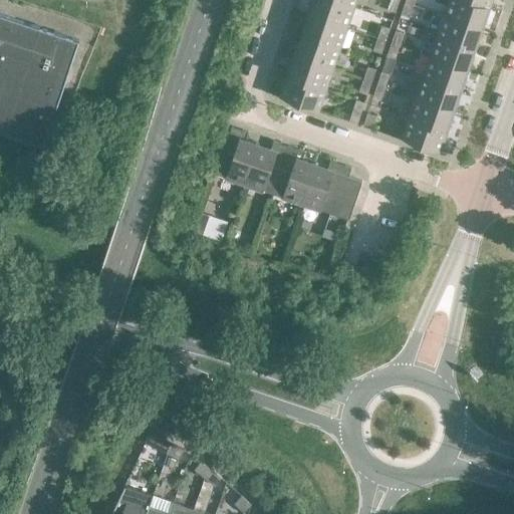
[(354,7),(334,0),(312,0),(308,14),(347,27),(354,7)]
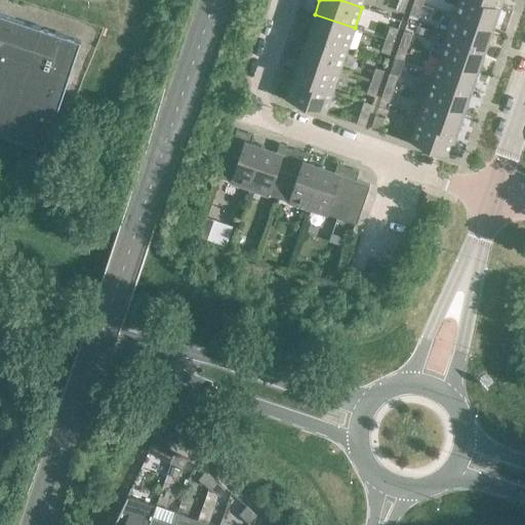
[(407,0),(399,0),(397,8),(404,11),(407,0)]
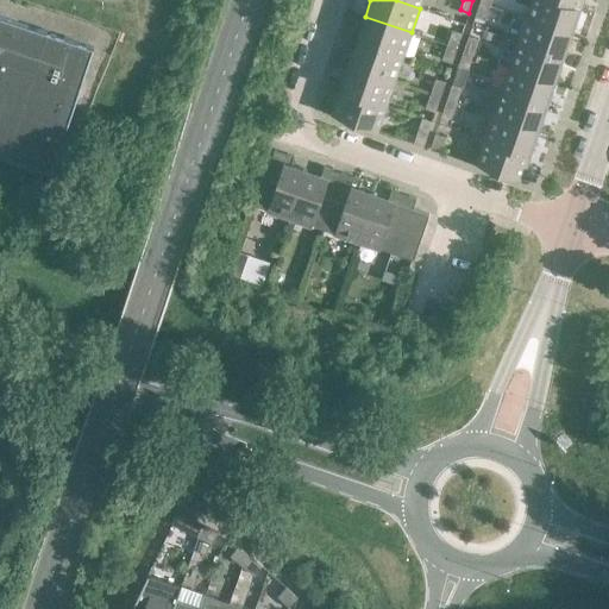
[(581,8),(554,0),(532,0),(526,18),(572,33),(581,8)]
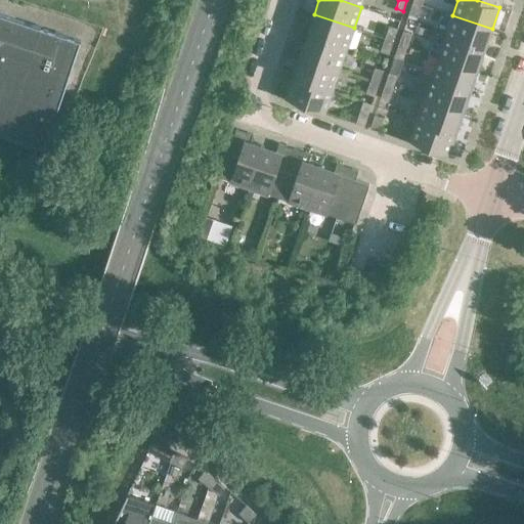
[(421,4),(413,1),(409,13),(417,15),(421,4)]
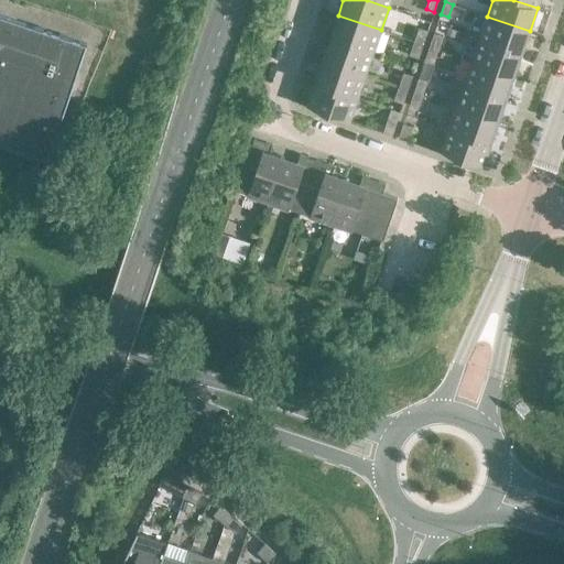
[(0,144),(47,161),(76,77),(87,44),(0,14),(0,144)]
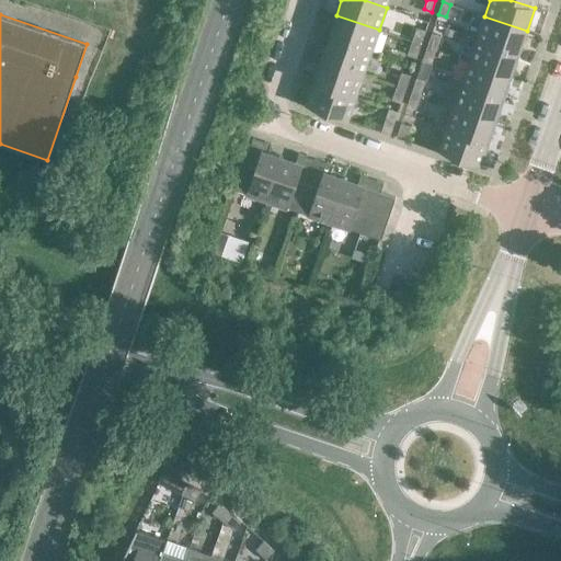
[(379,30),(336,15),(329,37),(371,52),(379,30)]
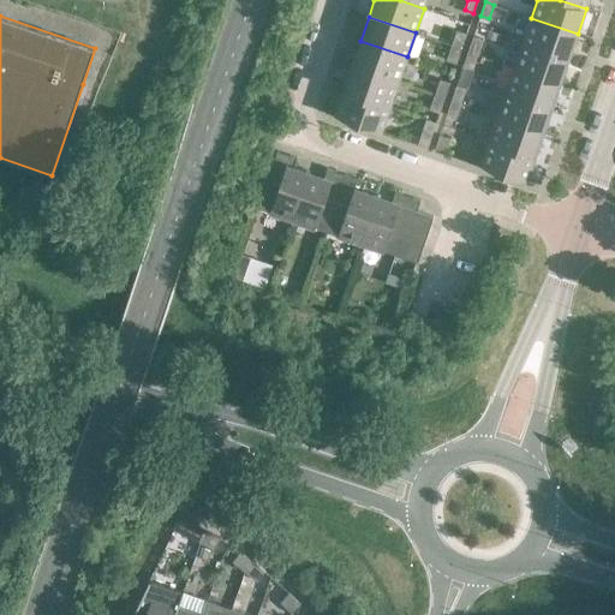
[(578,34),(531,18),(523,42),(569,58),(578,34)]
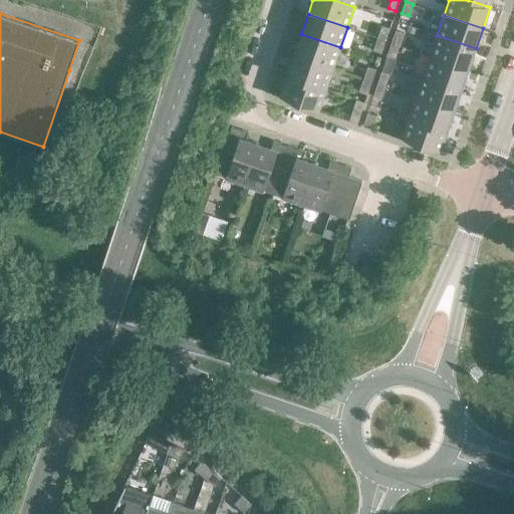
[(408,25),(406,31),(417,34),(419,29),(408,25)]
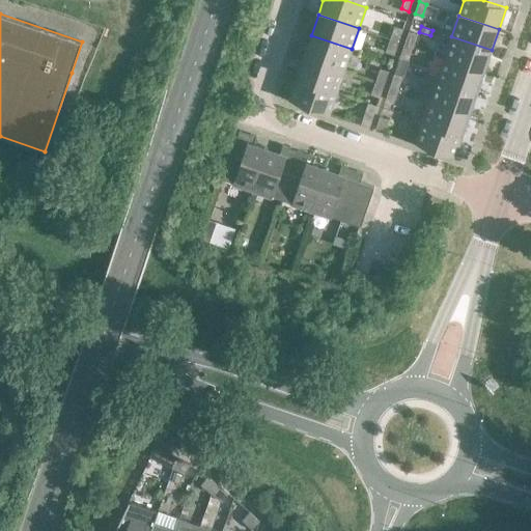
[(395,27),(391,38),(398,42),(402,30),(395,27)]
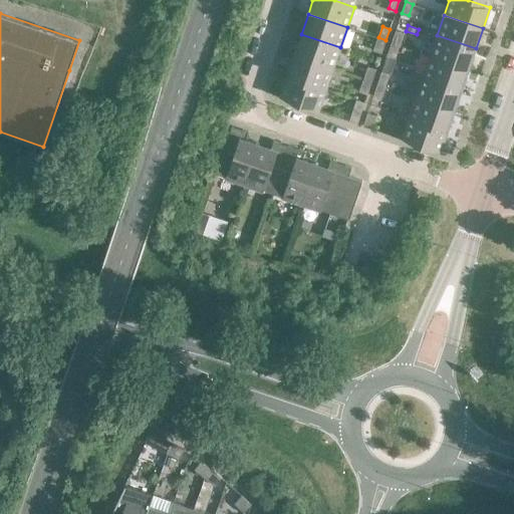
[(396,31),(392,42),(399,45),(403,33),(396,31)]
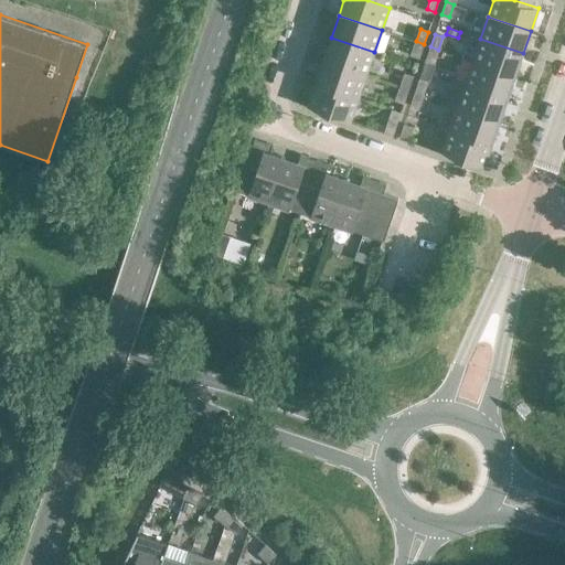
[(374,52),(331,38),(323,61),(366,75),(374,52)]
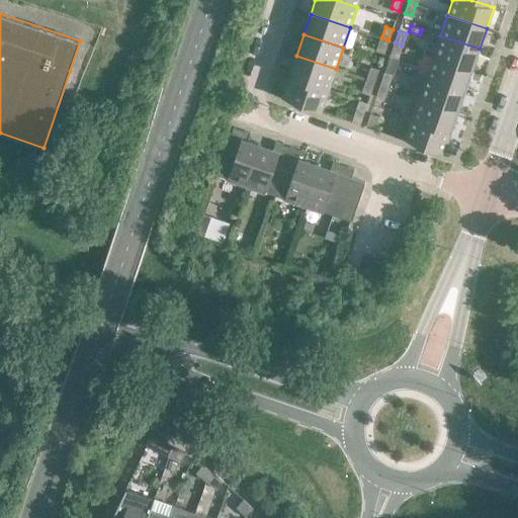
[(480,49),(440,35),(433,56),(472,70),(480,49)]
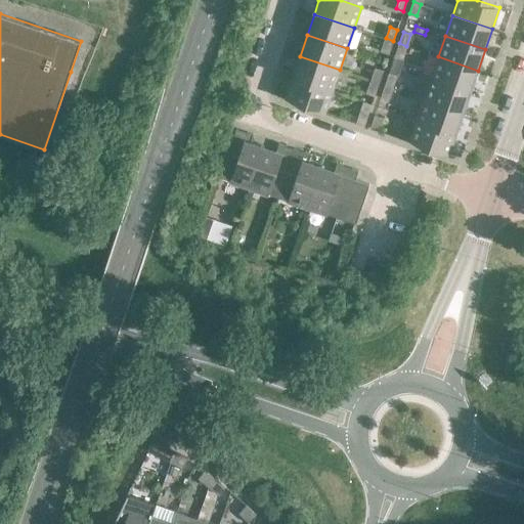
[(393,41),(386,38),(382,50),(389,52),(393,41)]
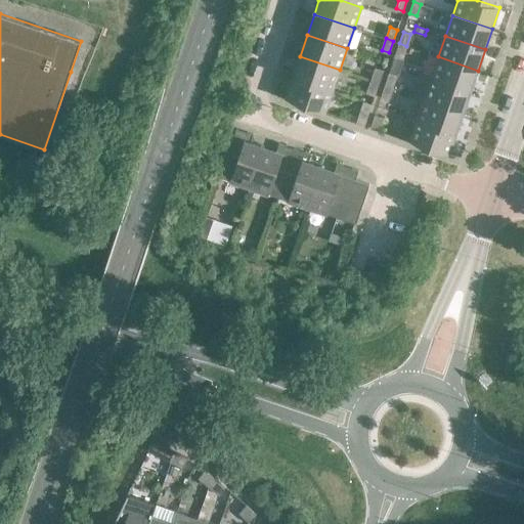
[(406,46),(399,43),(395,54),(402,57),(406,46)]
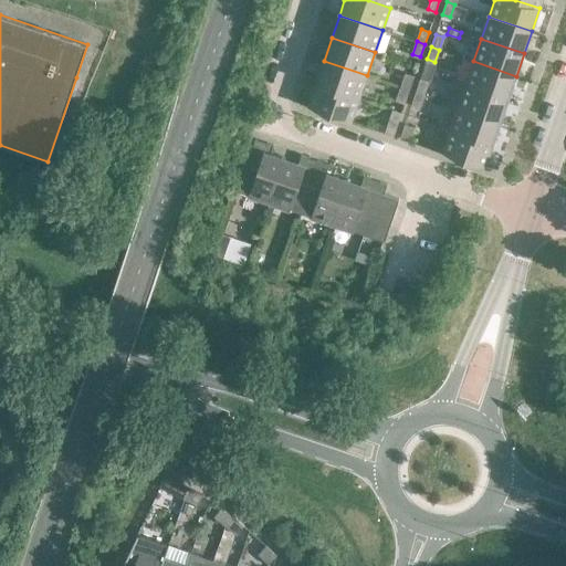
[(367,75),(324,61),(316,83),(359,97),(367,75)]
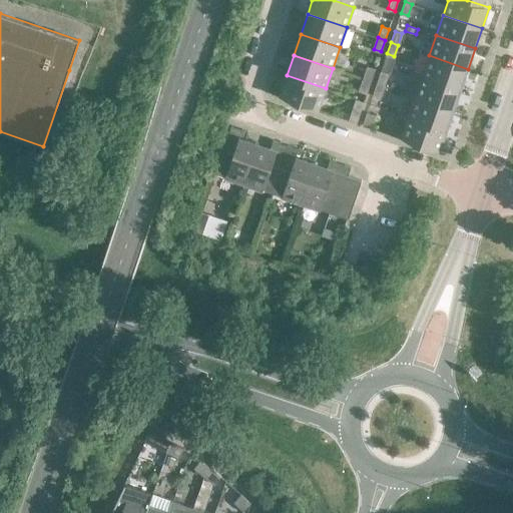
[(468,69),(429,55),(422,76),(461,89),(468,69)]
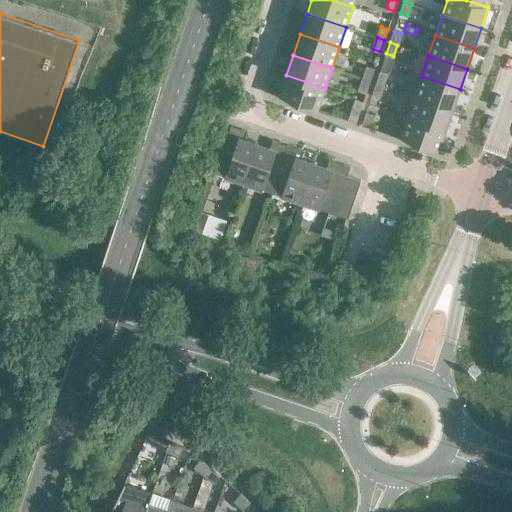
[(367,67),(363,78),(370,81),(374,70),(367,67)]
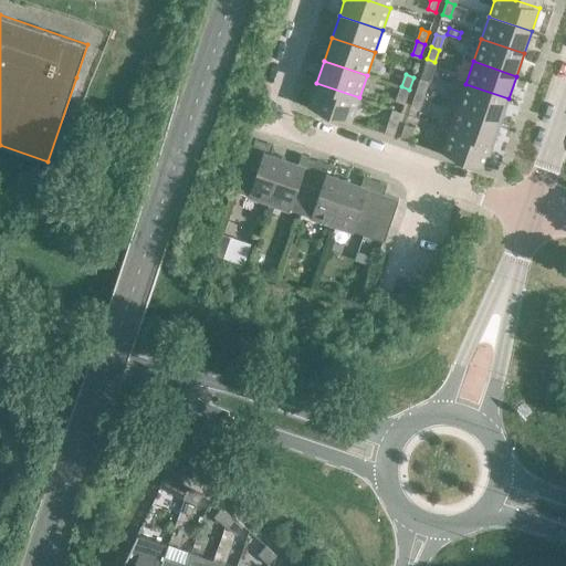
[(420,80),(416,92),(423,95),(428,82),(420,80)]
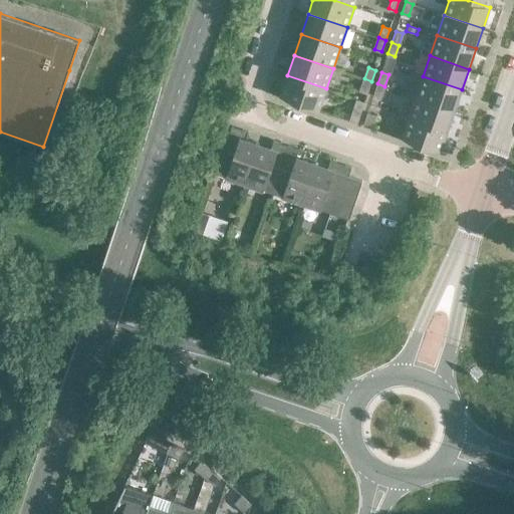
[(326,88),(287,75),(280,96),(318,110),(326,88)]
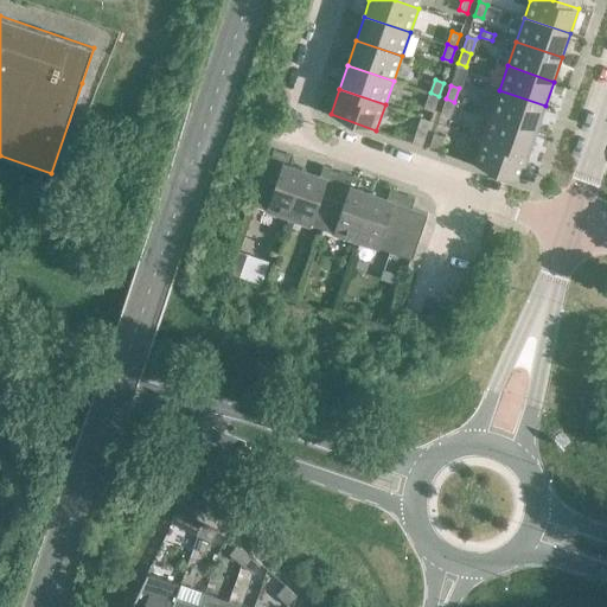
[(545,106),(499,90),(491,114),(537,131),(545,106)]
